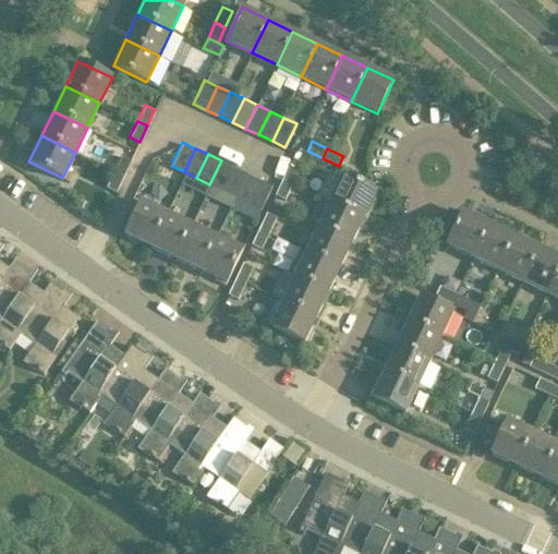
[(121,155),(113,170),(123,175),(131,159),(121,155)]
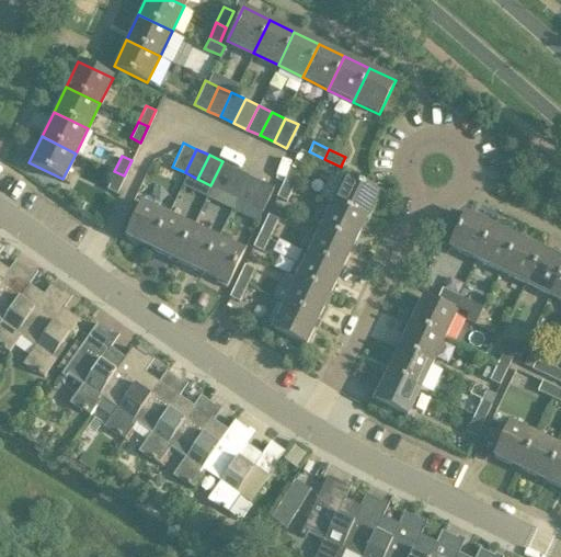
[(235,167),(222,161),(210,185),(224,191),(235,167)]
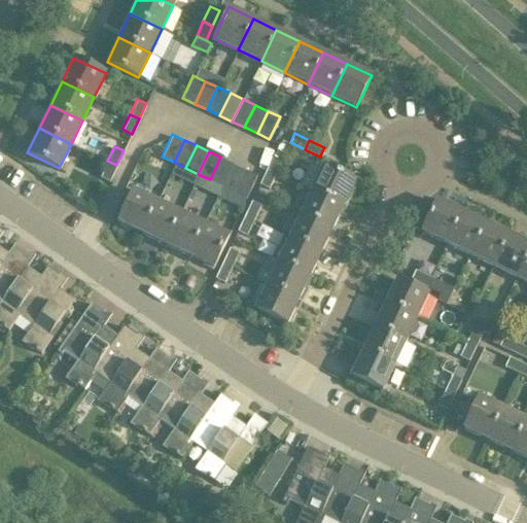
[(267,168),(276,172),(283,158),(274,152),(267,168)]
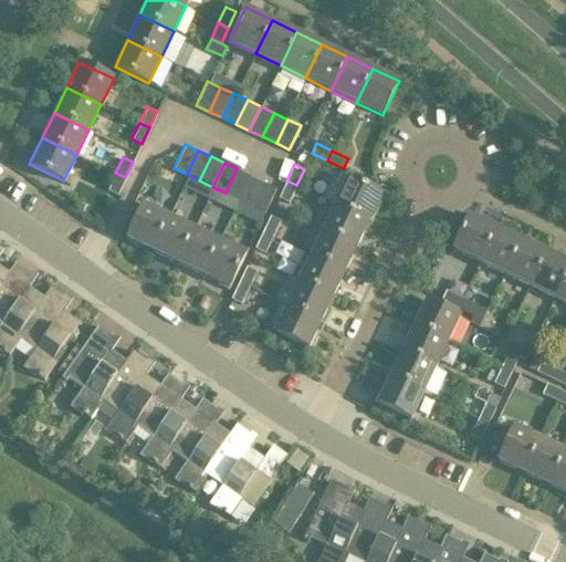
[(250,175),(237,168),(226,193),(239,199),(250,175)]
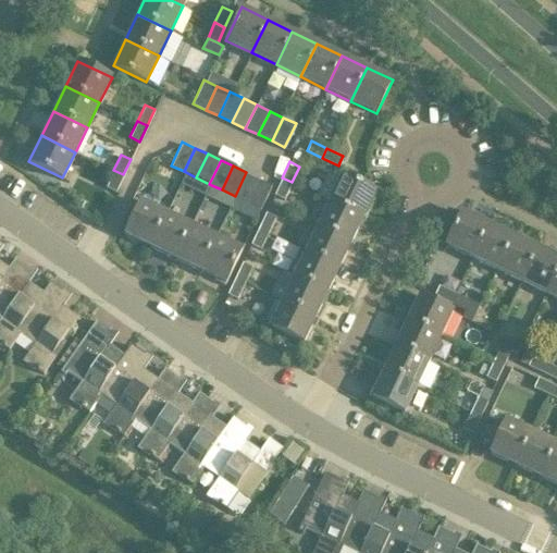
[(115,191),(123,174),(113,170),(106,186),(115,191)]
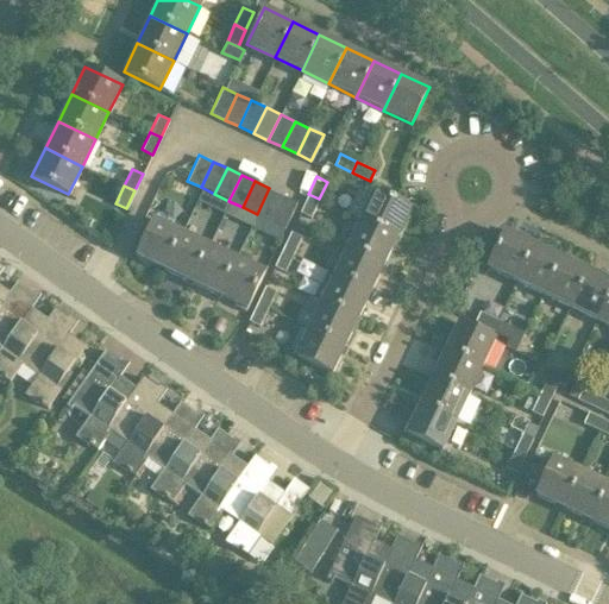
[(283,194),(269,188),(257,214),(271,221),(283,194)]
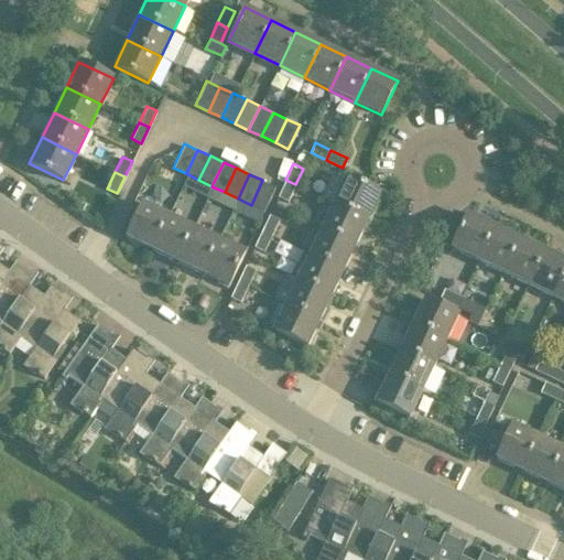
[(335,204),(368,219),(380,194),(348,178),(335,204)]
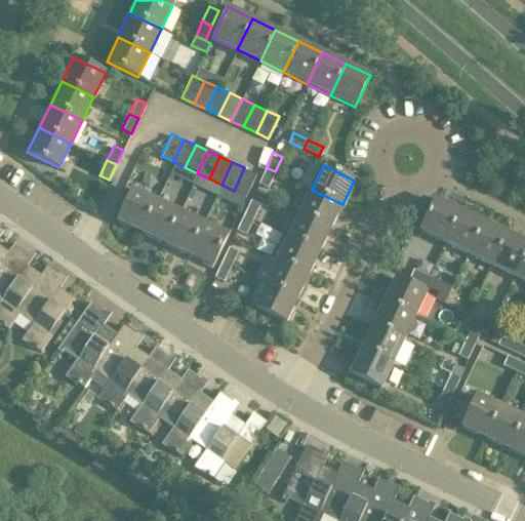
[(234,191),(245,196),(256,173),(244,167),(234,191)]
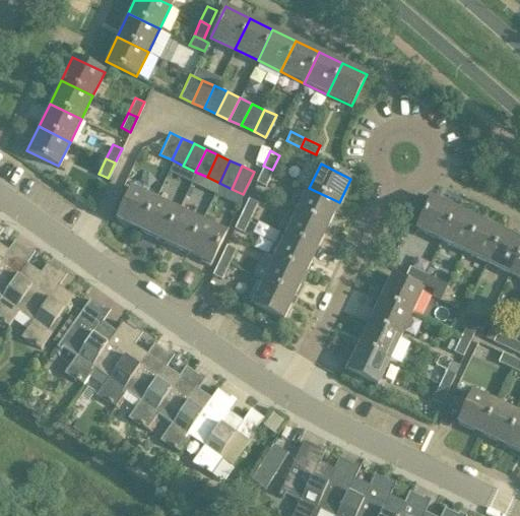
[(263,166),(259,175),(256,181),(265,185),(272,170),(263,166)]
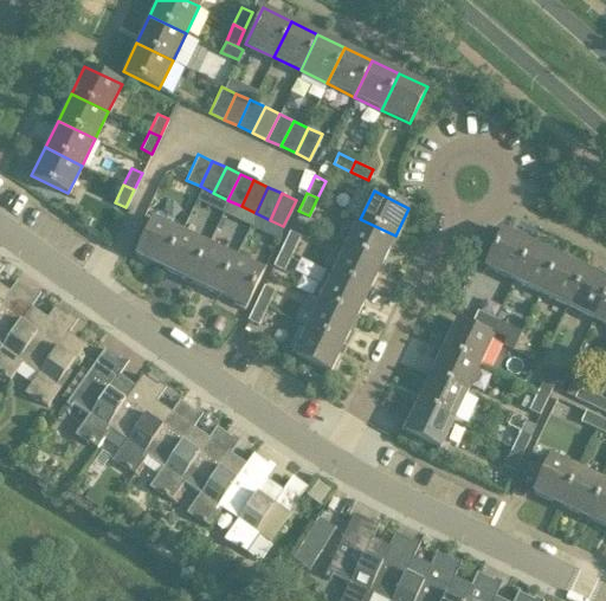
[(163,267),(180,231),(152,218),(135,253),(163,267)]
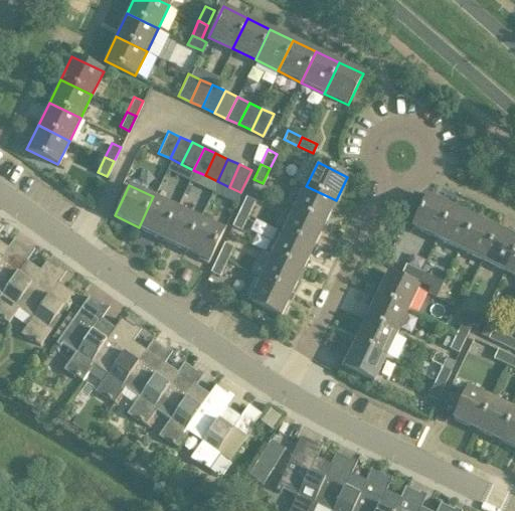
[(325,223),(336,200),(306,186),(295,208),(325,223)]
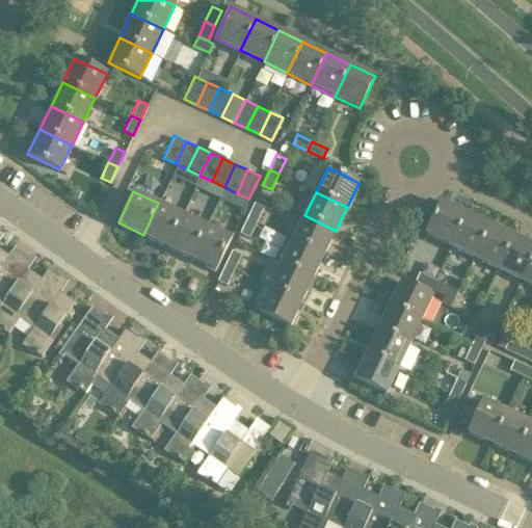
[(254,202),(246,216),(256,221),(263,206),(254,202)]
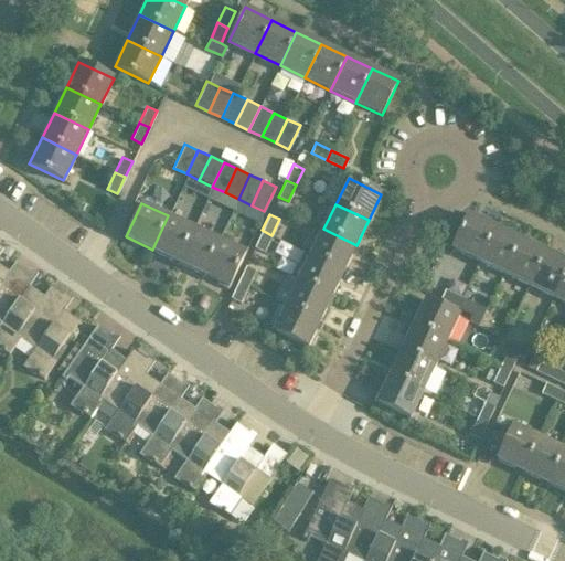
[(454,247),(479,261),(496,226),(470,214),(454,247)]
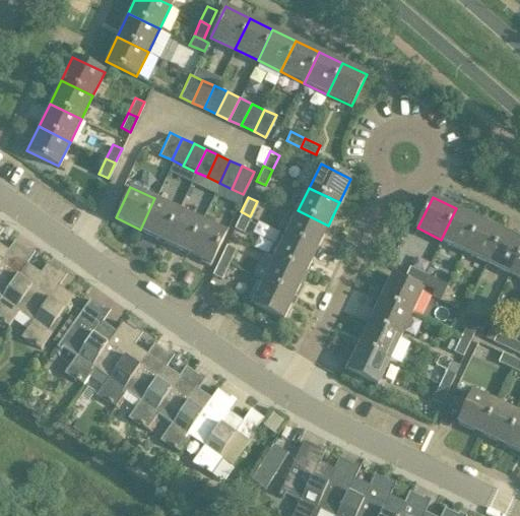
[(140,230),(164,241),(178,210),(154,198),(140,230)]
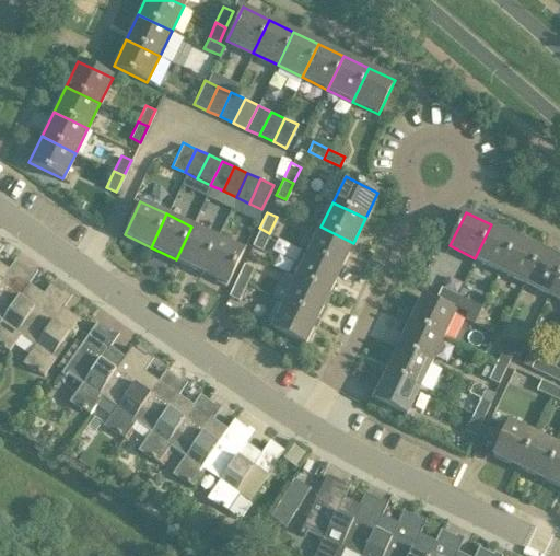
[(516,236),(491,224),(475,258),(500,270),(516,236)]
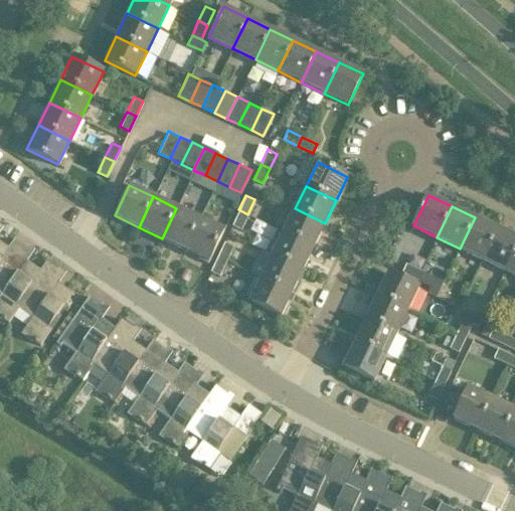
[(185,249),(199,219),(176,208),(162,238),(185,249)]
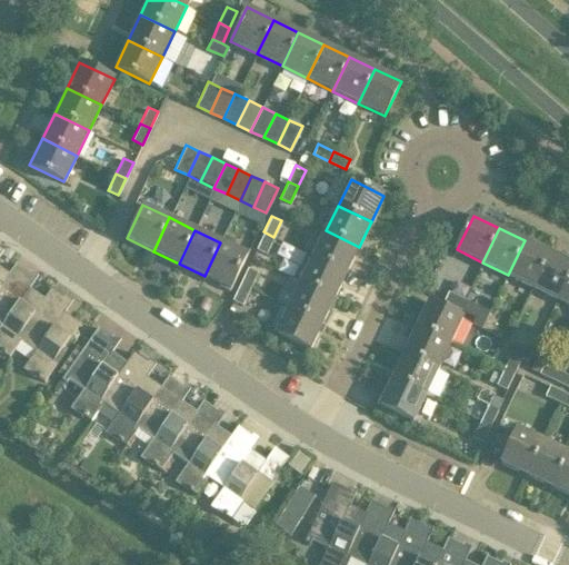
[(346,273),(359,247),(326,230),(312,256),(346,273)]
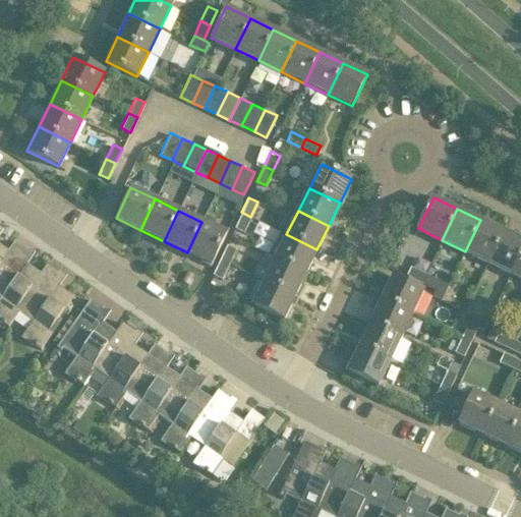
[(241,212),(235,227),(243,231),(250,217),(241,212)]
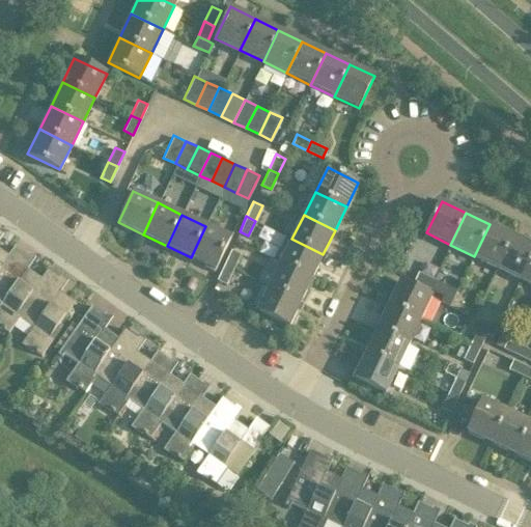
[(512,236),(490,224),(474,256),(498,268),(512,236)]
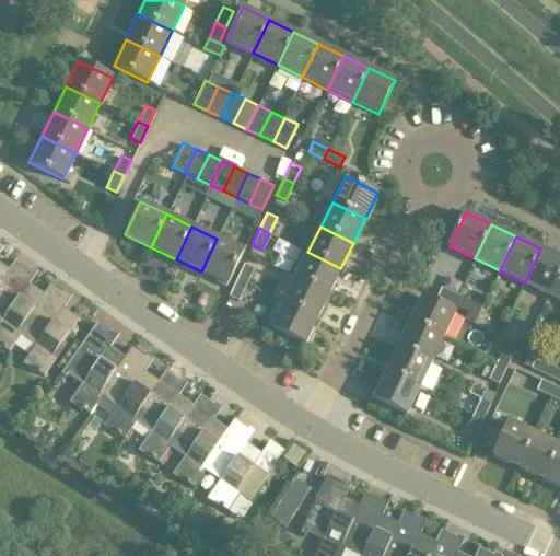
[(201,271),(228,285),(243,251),(217,239),(201,271)]
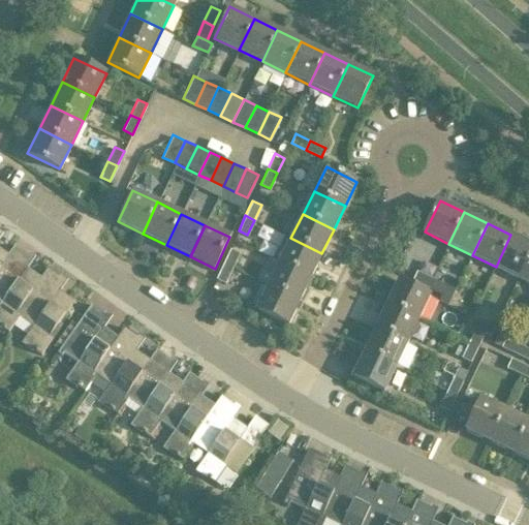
[(528,256),(528,243),(510,235),(496,267),(519,277),(528,256)]
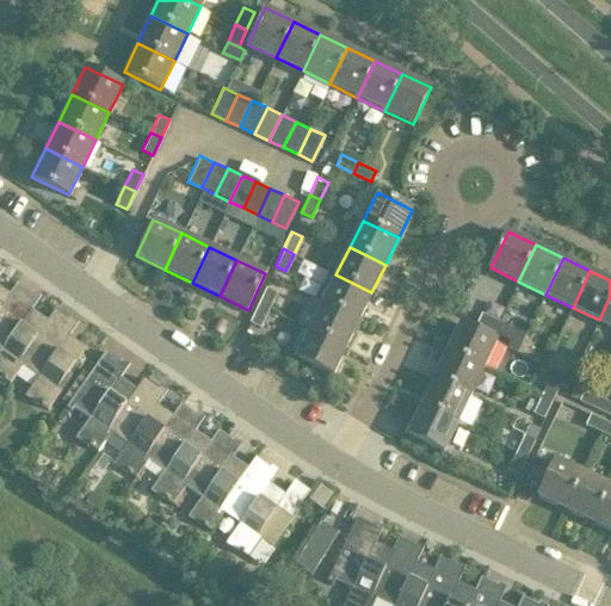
[(358,319),(371,292),(335,274),(322,301),(358,319)]
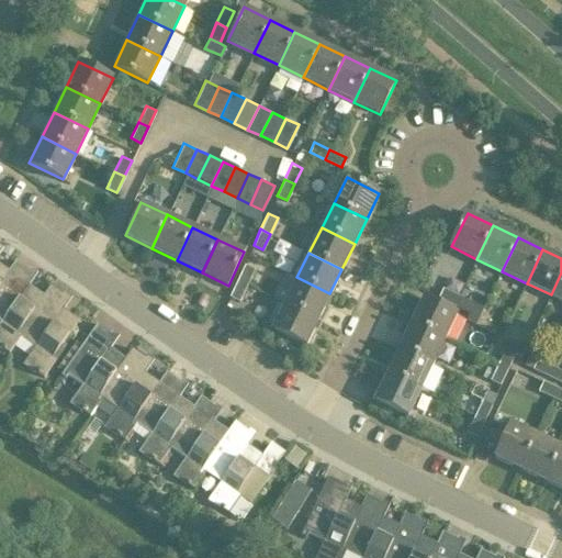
[(13,335),(42,293),(43,293),(22,279),(30,268),(15,258),(9,269),(8,268),(8,269),(0,279),(0,319),(1,321),(0,322),(0,343),(10,350),(18,338),(13,335)]
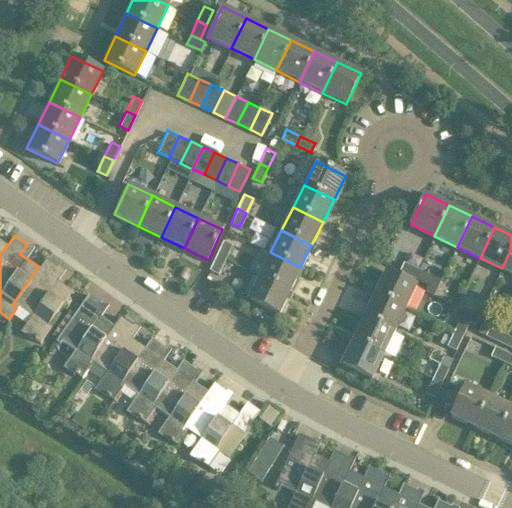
[(223,240),(216,254),(225,258),(232,244),(223,240)]
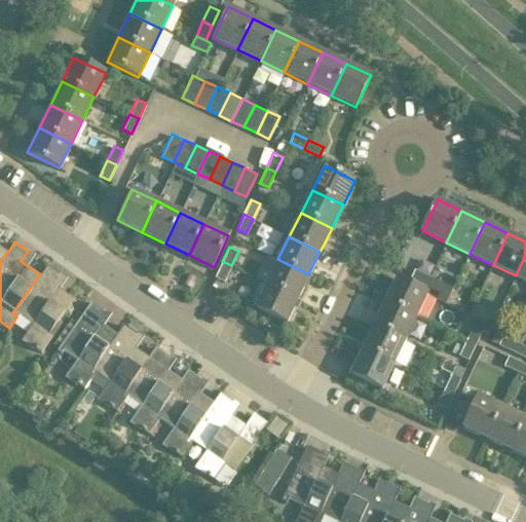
[(525,255),(516,275),(525,281),(525,255)]
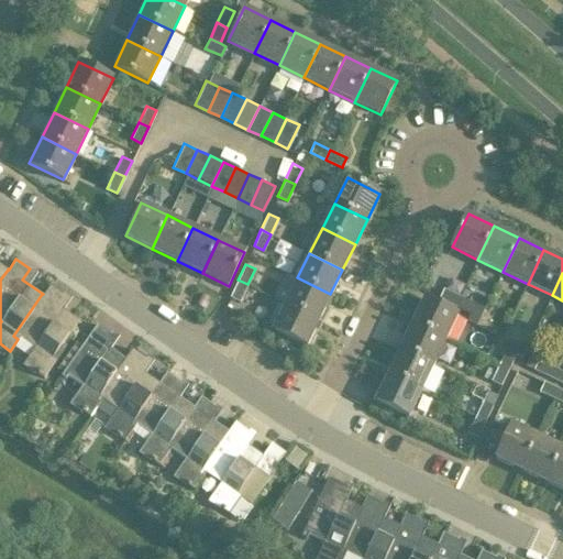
[(318,319),(330,294),(297,277),(285,303),(318,319)]
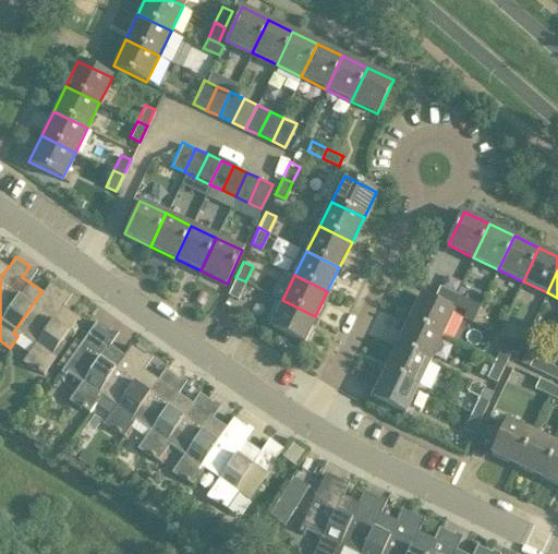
[(235,277),(228,293),(238,298),(245,281),(235,277)]
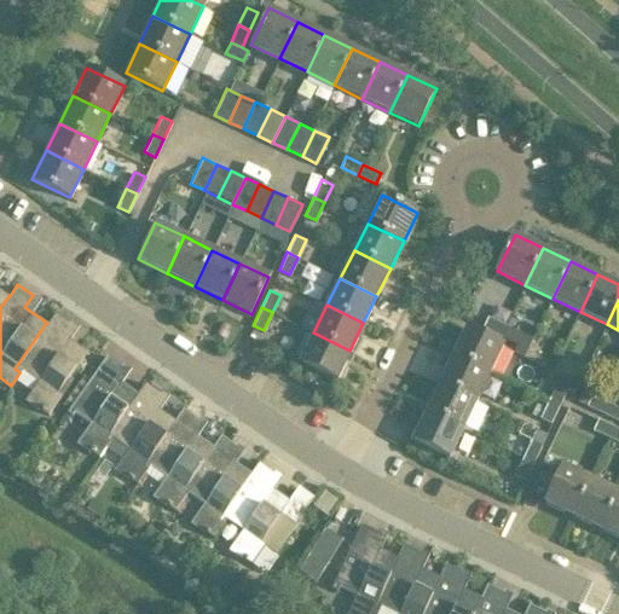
[(15,369),(19,372),(23,368),(39,380),(27,397),(48,412),(62,394),(57,391),(86,351),(62,332),(70,322),(56,312),(47,323),(46,323),(15,369)]
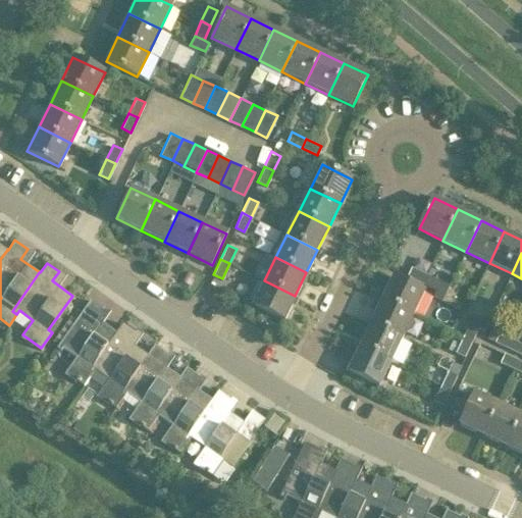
[(407,275),(421,282),(425,273),(411,266),(407,275)]
